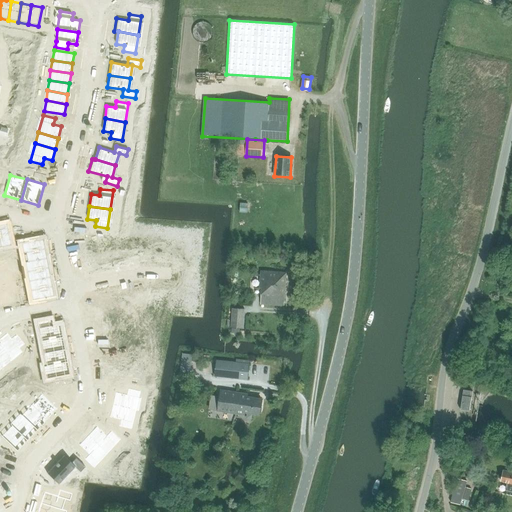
[(7,224),(0,224),(0,243),(1,247),(11,245),(7,224)]
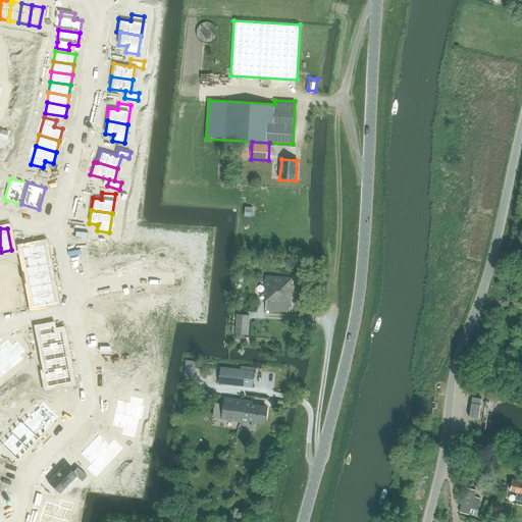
[(177,230),(174,251),(179,252),(179,259),(187,260),(187,261),(199,262),(199,261),(200,261),(202,243),(188,242),(188,231),(177,230)]
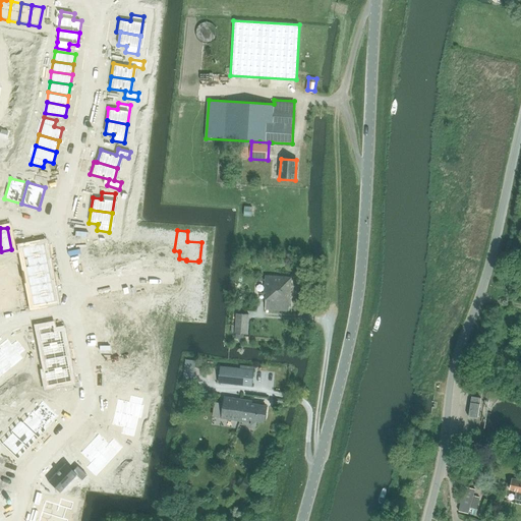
[(100,241),(88,242),(90,255),(95,256),(99,255),(101,266),(115,263),(115,264),(123,263),(121,245),(111,245),(111,243),(100,241)]
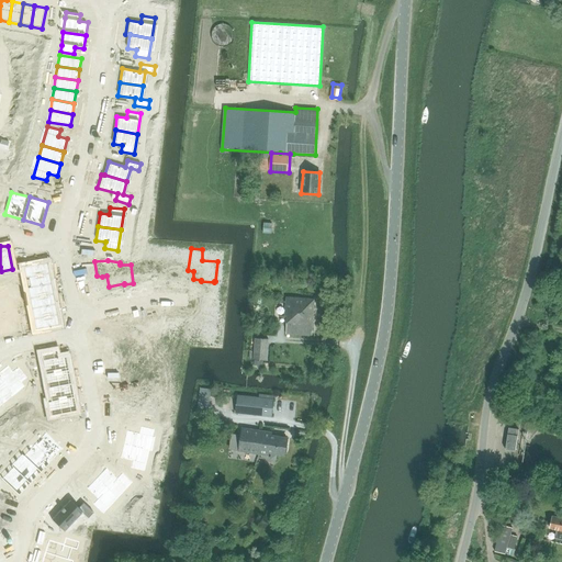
[(47,262),(25,267),(27,278),(49,273),(47,262)]
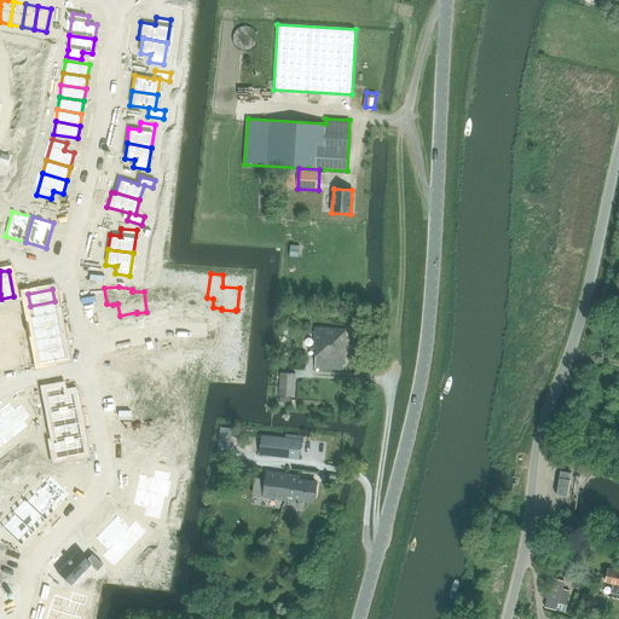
[(55,301),(30,306),(33,317),(57,312),(55,301)]
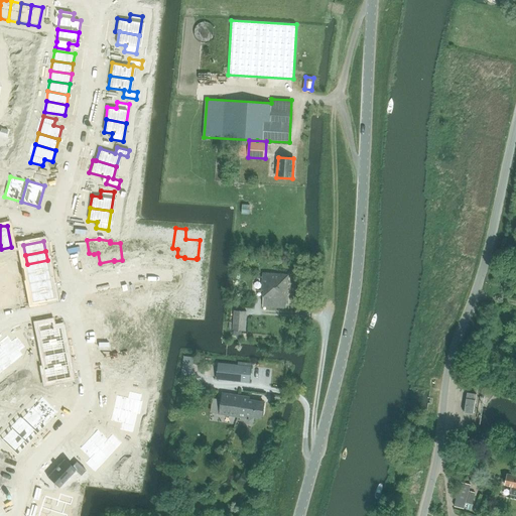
[(47,260),(27,264),(29,273),(49,270),(47,260)]
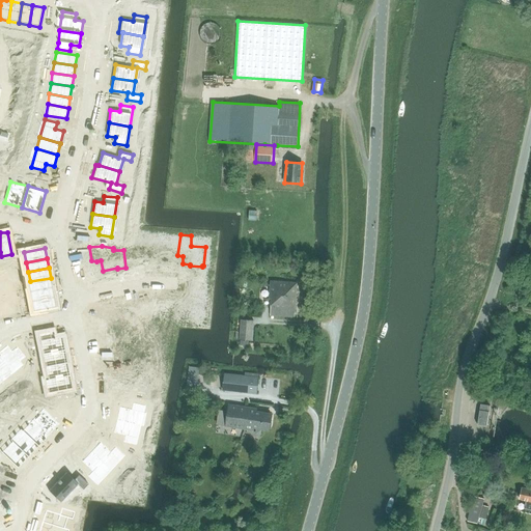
[(51,278),(30,281),(32,291),(52,287),(51,278)]
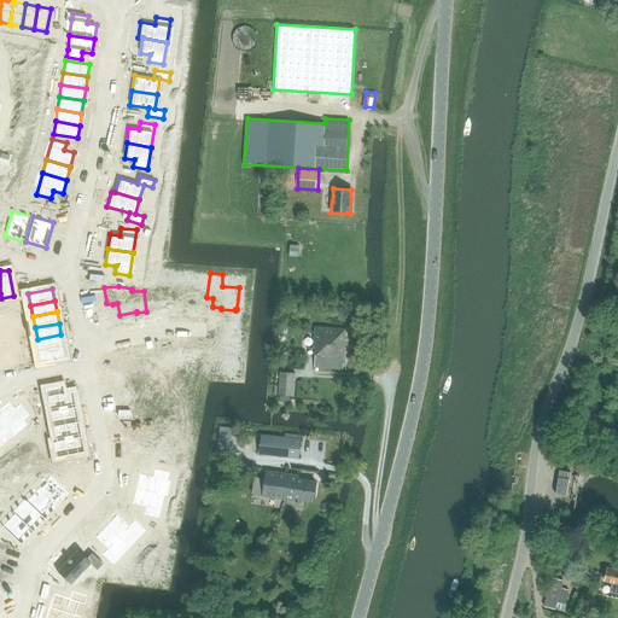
[(315,367),(343,369),(345,330),(315,327),(314,348),(316,348),(315,367)]
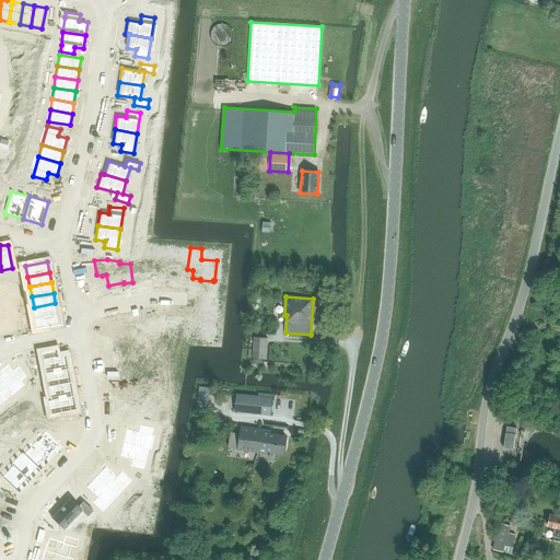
[(198,310),(196,331),(213,334),(214,311),(218,311),(219,302),(208,302),(208,311),(198,310)]
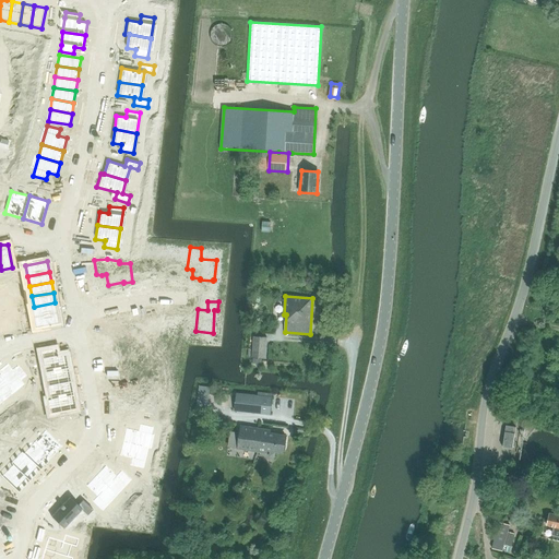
[(55,302),(34,307),(35,317),(57,312),(55,302)]
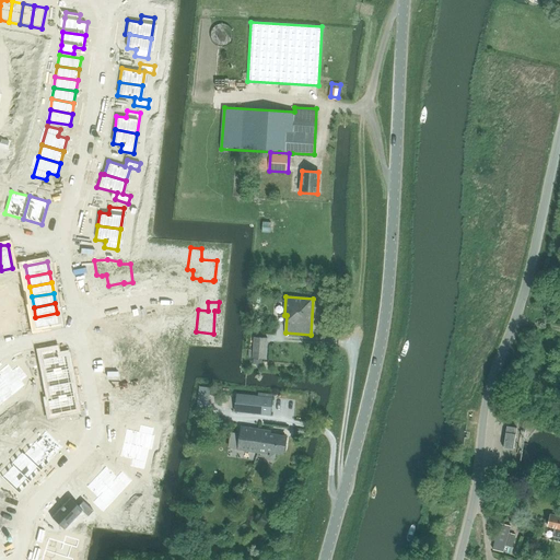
[(57,313),(35,317),(37,328),(59,324),(57,313)]
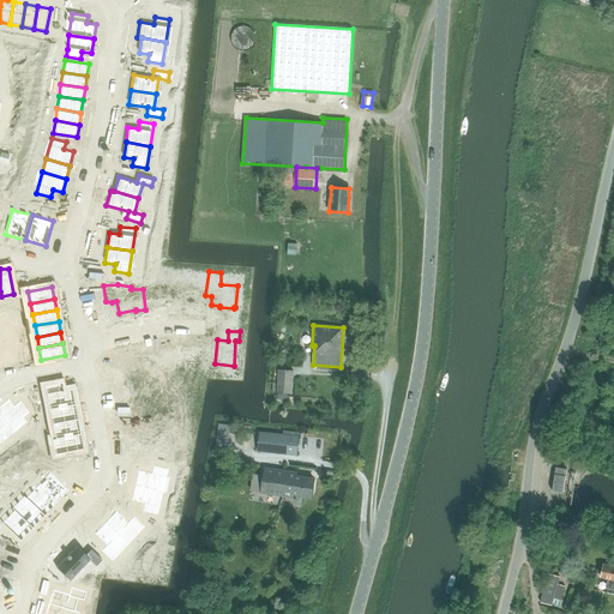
[(145,348),(121,354),(125,365),(124,366),(125,372),(126,371),(128,380),(151,373),(150,368),(158,366),(154,351),(146,354),(145,348)]
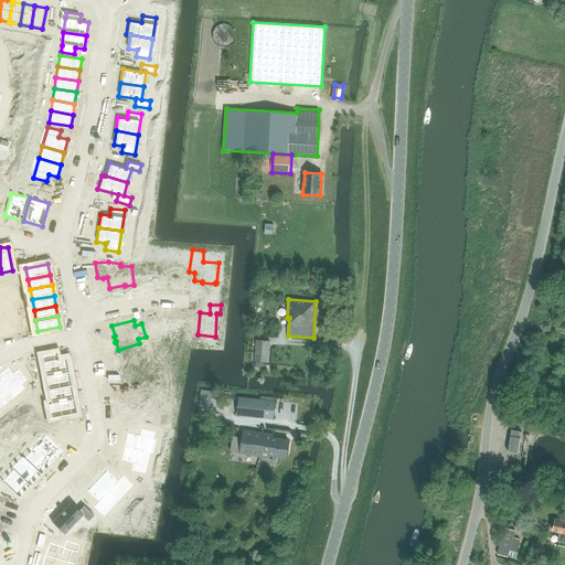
[(256,341),(255,362),(268,362),(269,341),(256,341)]
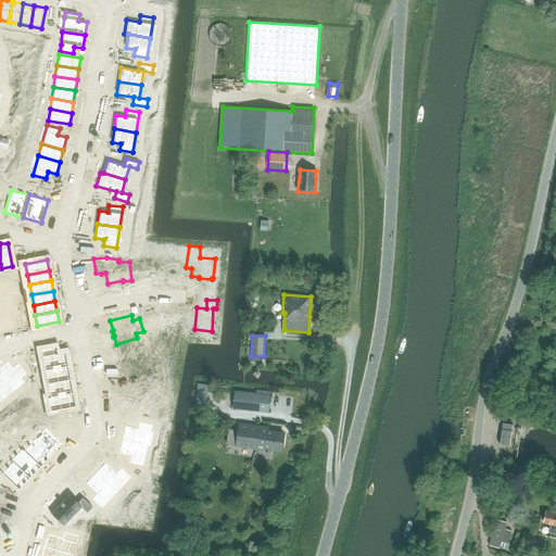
[(54,348),(40,350),(45,370),(68,366),(65,352),(55,354),(54,348)]
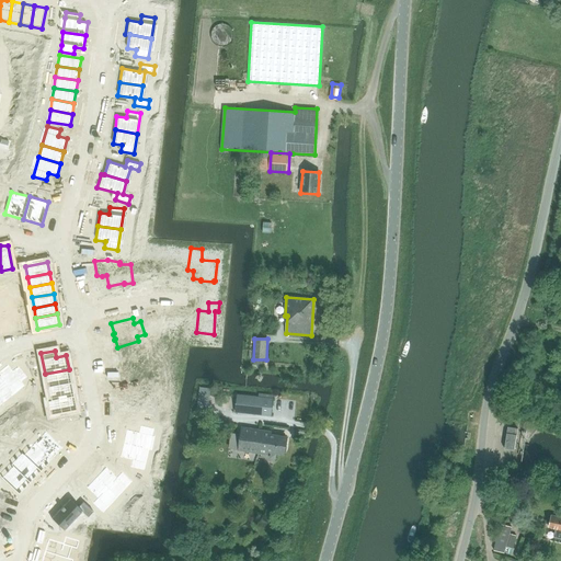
[(115,364),(103,366),(107,387),(136,381),(140,357),(117,355),(115,364)]
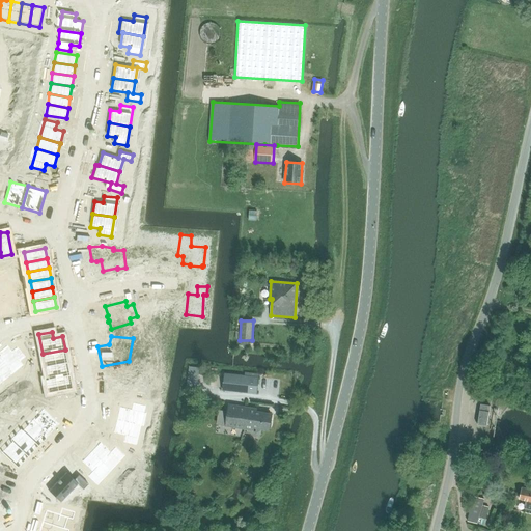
[(7,345),(0,351),(0,358),(9,370),(26,358),(17,346),(11,351),(7,345)]
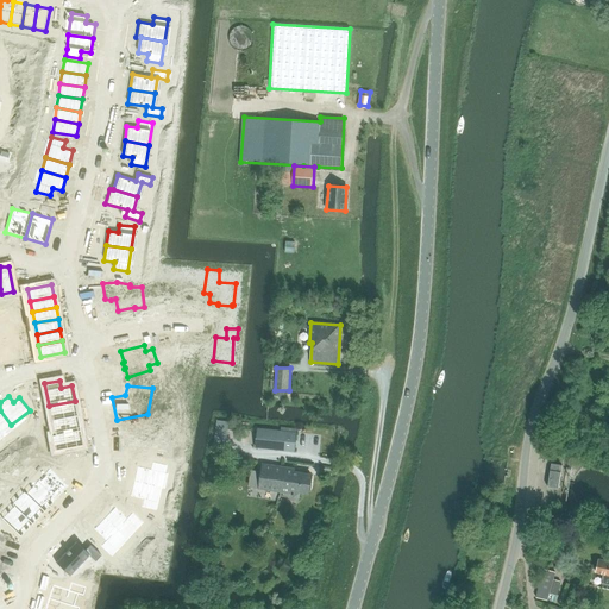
[(75,401),(49,406),(51,421),(77,416),(75,401)]
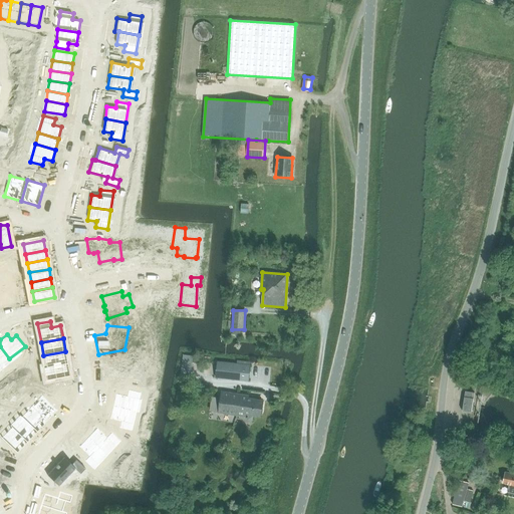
[(0,346),(0,362),(1,364),(9,358),(0,346)]
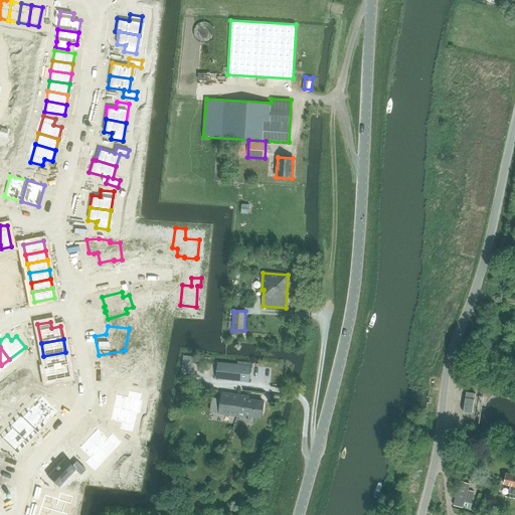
[(65,352),(43,356),(46,368),(68,364),(65,352)]
